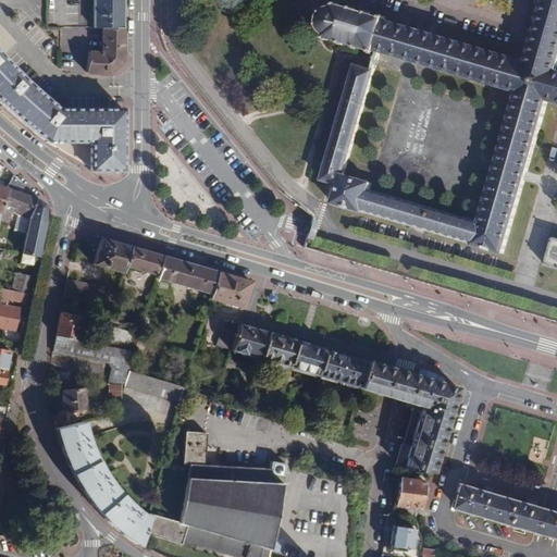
[(93,0),(94,27),(101,27),(122,27),(122,0),(93,0)]
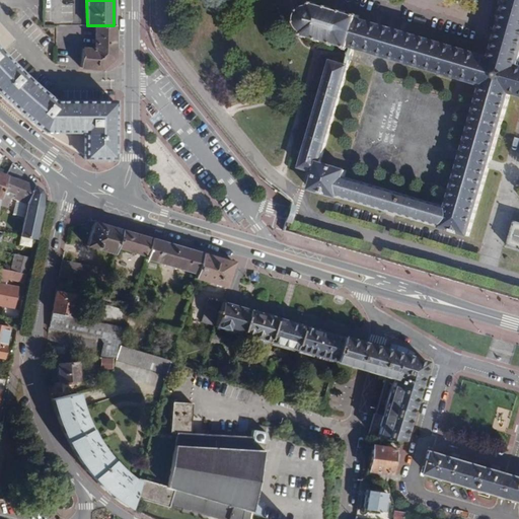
[(518,66),(518,67),(518,64),(518,0),(507,0),(491,58),(480,55),(359,19),(351,48),(395,61),(460,80),(483,86),(480,93),(464,151),(463,155),(461,161),(448,208),(345,178),(346,171),(321,163),(323,155),(350,66),(331,62),(300,168),(315,172),(310,191),(338,198),(339,197),(442,227),(442,229),(468,236),(489,169),(490,162),(492,156),(510,94),(518,96),(518,66)]
